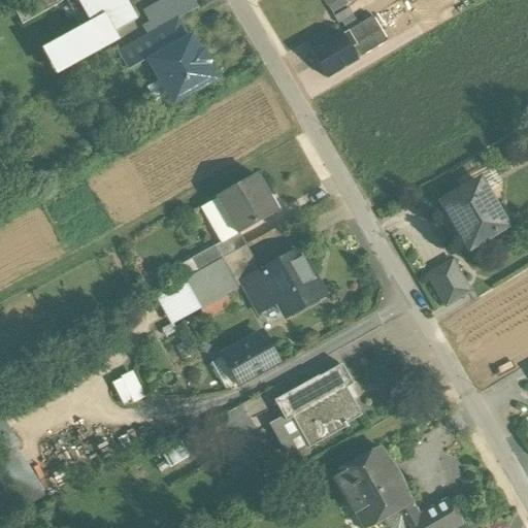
[(122,0),(70,0),(87,29),(53,47),(64,69),(116,41),(109,30),(132,18),(122,0)]
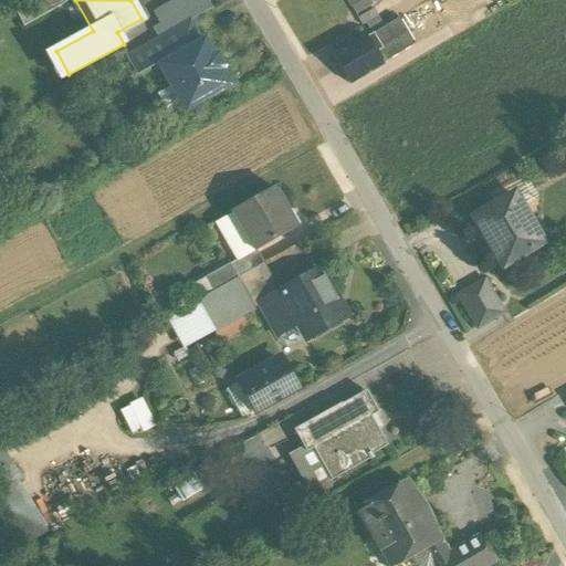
[(158,41),(127,58),(137,74),(158,62),(161,67),(201,44),(188,21),(211,8),(206,0),(170,0),(152,11),(159,24),(152,29),(158,41)]
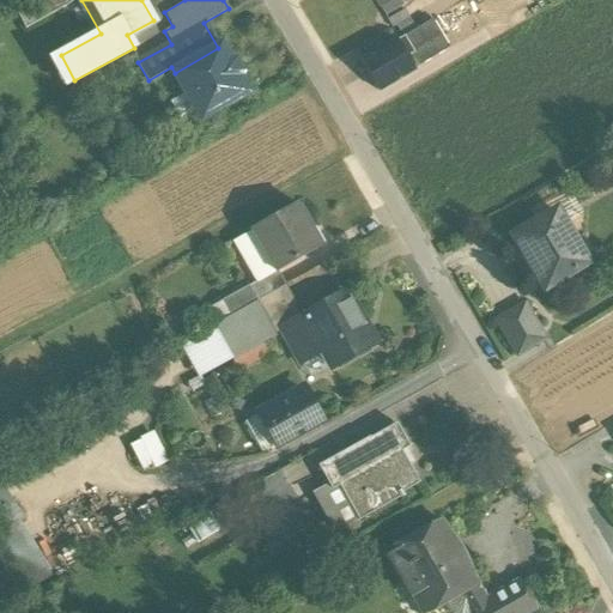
[(434,20),(399,40),(414,68),(450,49),(434,20)]
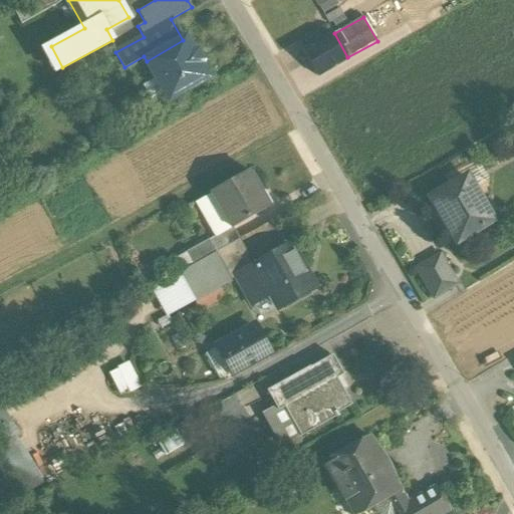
[(302,53),(316,75),(347,57),(334,33),(302,53)]
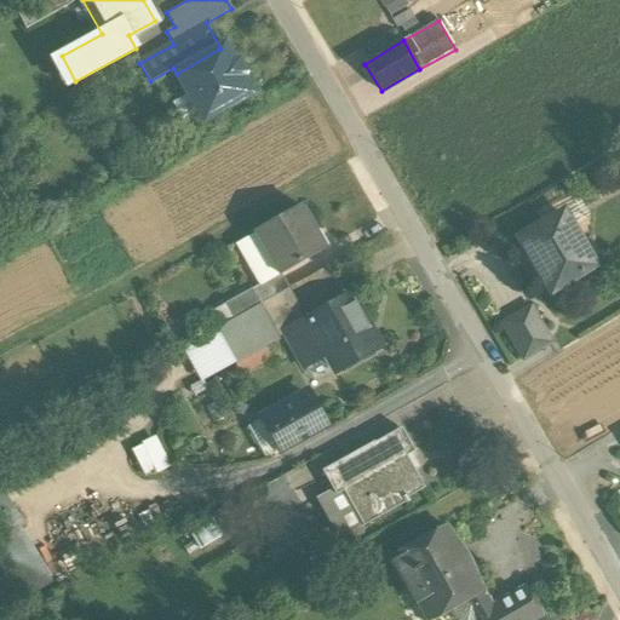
[(220,49),(177,74),(188,95),(197,112),(202,120),(248,95),(241,81),(244,74),(237,64),(230,62),(223,47),(220,49)]
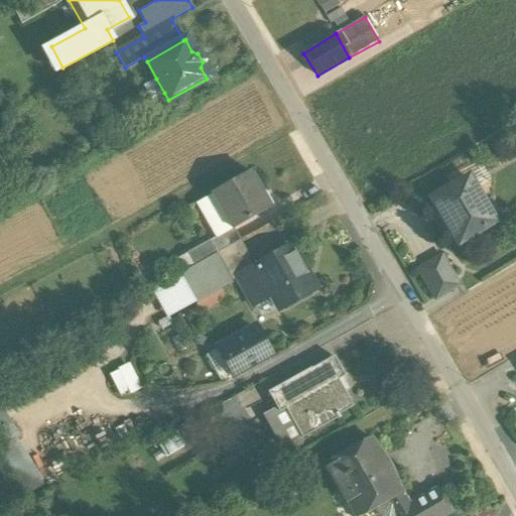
[(156,79),(143,87),(151,101),(164,93),(156,79)]
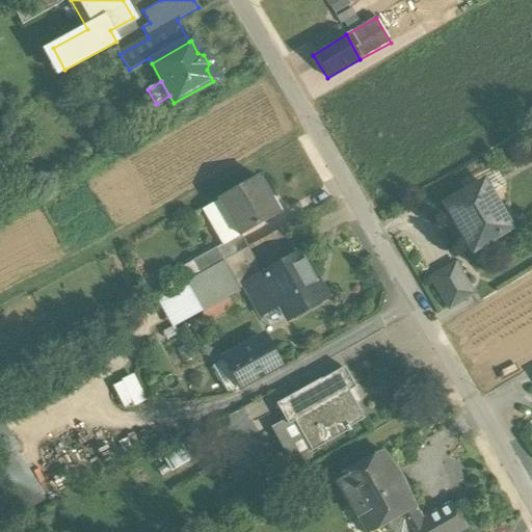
[(257,178),(218,200),(219,202),(239,237),(240,238),(241,238),(278,216),(257,178)]
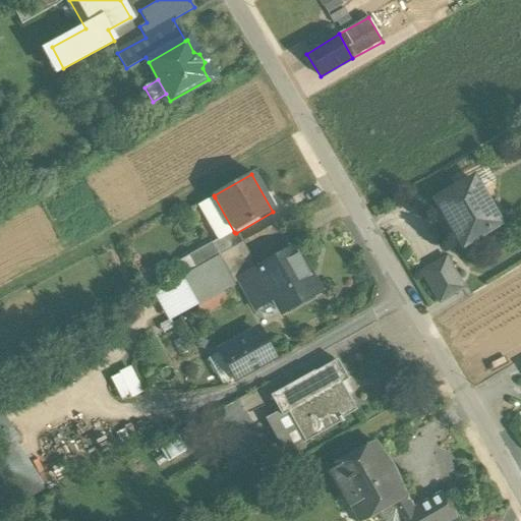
[(472,181),(437,201),(447,218),(445,219),(451,230),(453,229),(463,245),(486,231),(486,232),(489,230),(488,230),(498,225),(472,181)]
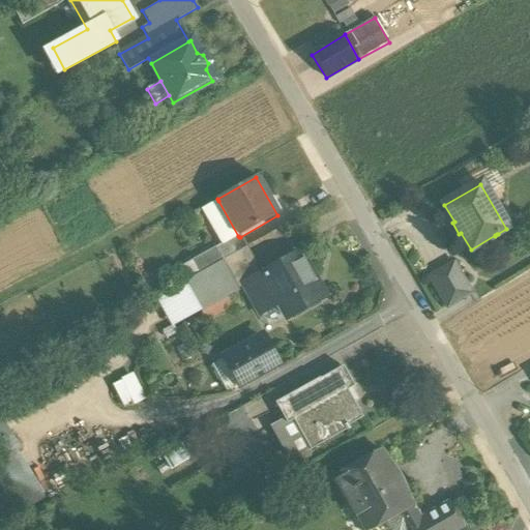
[(238,236),(218,201),(202,210),(222,244),(238,236)]
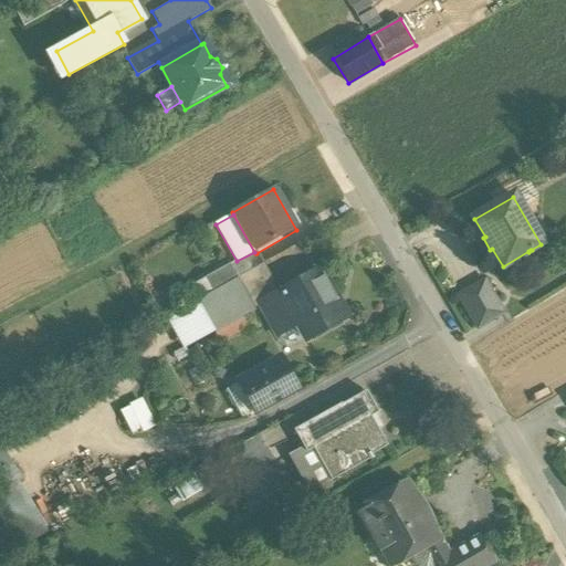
[(237,261),(229,265),(203,280),(211,294),(238,280),(263,265),(257,253),(255,253),(254,252),(237,261)]
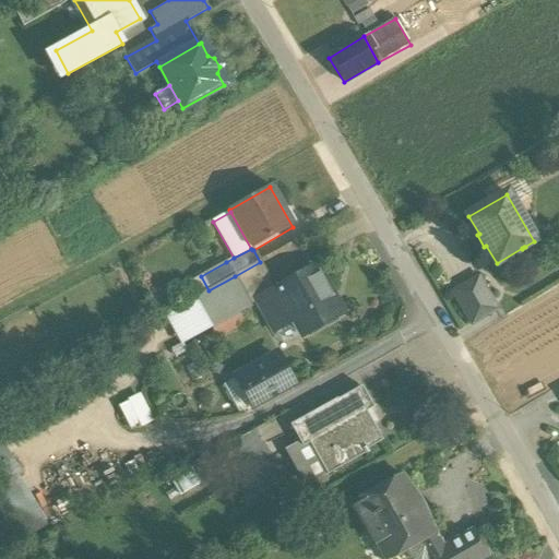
[(260,262),(235,276),(209,290),(194,298),(166,314),(183,344),(211,329),(251,306),(258,302),(257,301),(276,290),(260,262)]
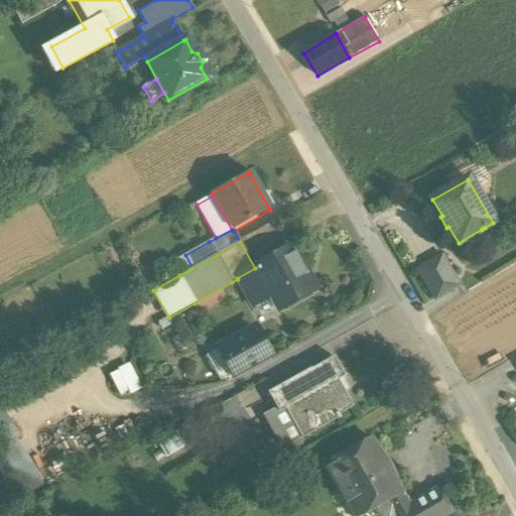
[(255,268),(237,278),(238,279),(251,304),(269,295),(277,309),(314,289),(291,248),(255,268)]
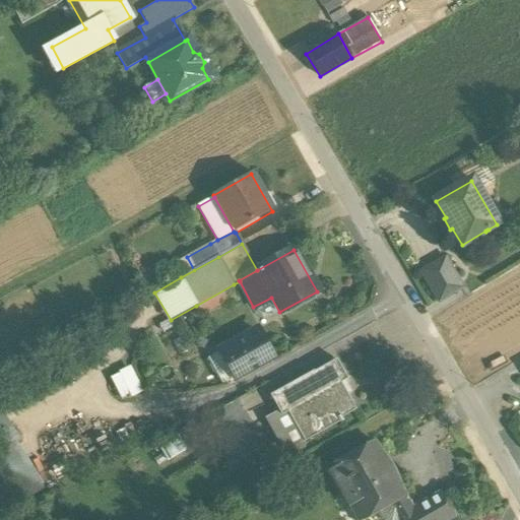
[(461,288),(444,259),(421,272),(438,302),(461,288)]
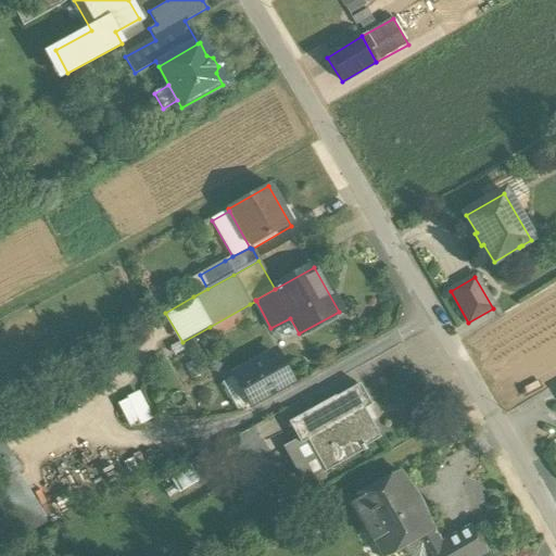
[(252,405),(292,381),(274,351),(234,375),(252,405)]
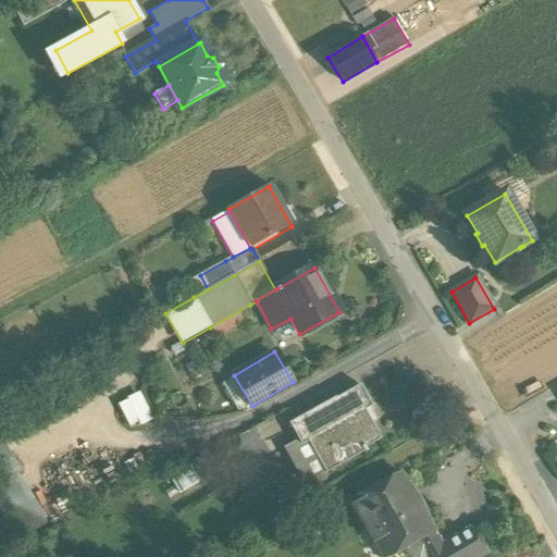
[(335,399),(289,424),(298,442),(301,446),(308,443),(325,474),(364,454),(368,453),(366,449),(381,441),(364,411),(372,407),(360,386),(335,400),(335,399)]
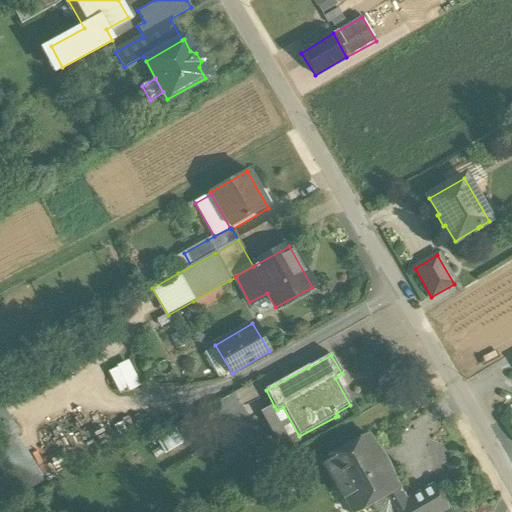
[(131,361),(110,369),(119,392),(140,384),(131,361)]
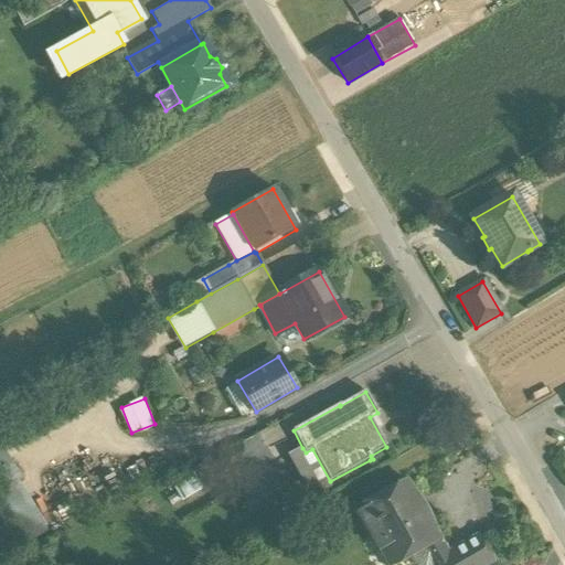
[(330,481),(312,449),(306,452),(302,448),(290,455),(310,492),(330,481)]
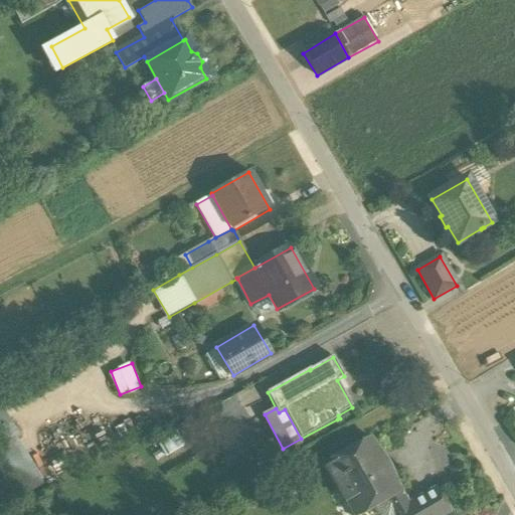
[(47,477),(23,434),(0,447),(0,450),(23,491),(47,477)]
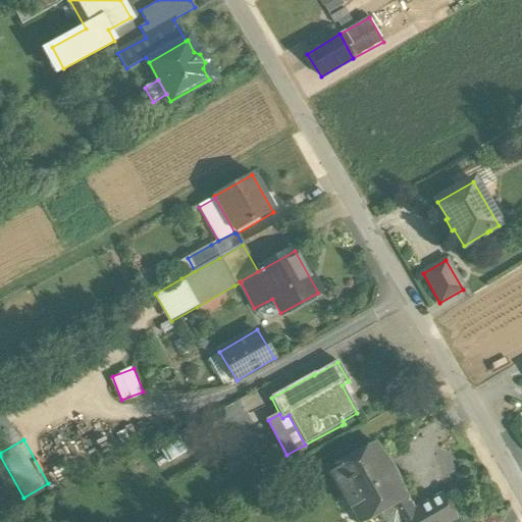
[(376,445),(328,471),(350,510),(357,506),(366,520),(396,504),(406,498),(376,445)]
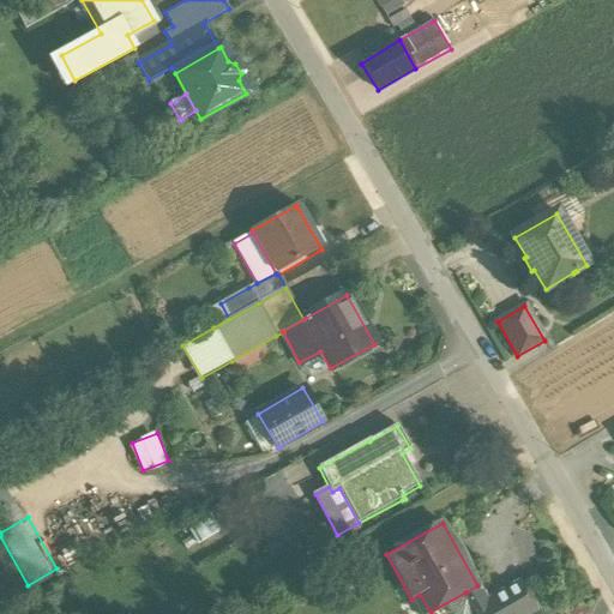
[(486,601),(474,608),(476,613),(529,613),(536,611),(521,582),(486,601)]
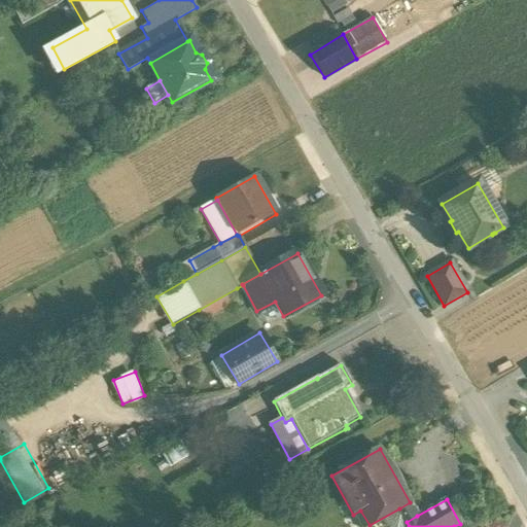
[(410,502),(399,508),(407,522),(417,516),(410,502)]
